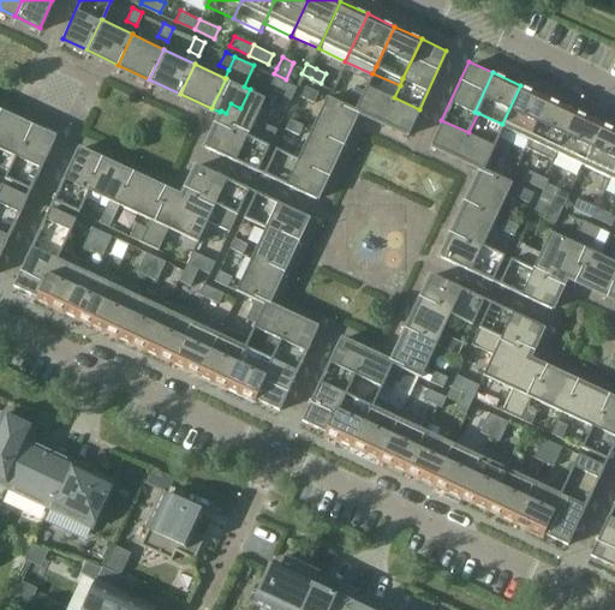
[(287,79),(286,79),(274,73),(268,87),(281,91),(287,79)]
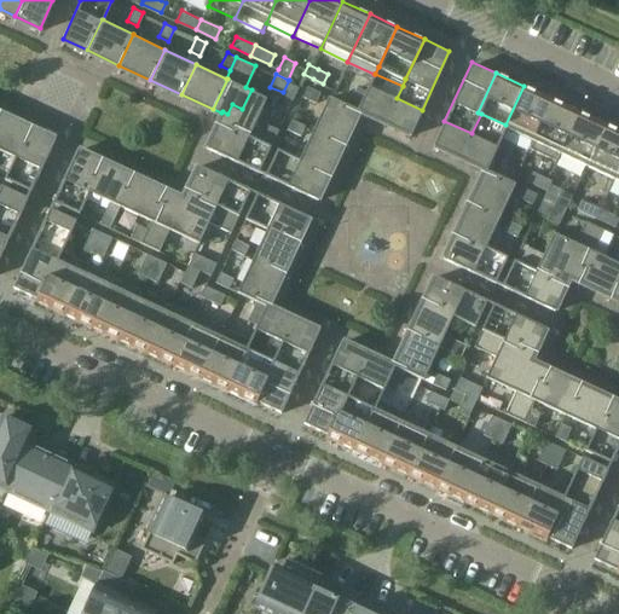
[(422,110),(397,98),(403,86),(375,74),(374,74),(366,88),(357,108),(359,109),(411,133),(422,110)]
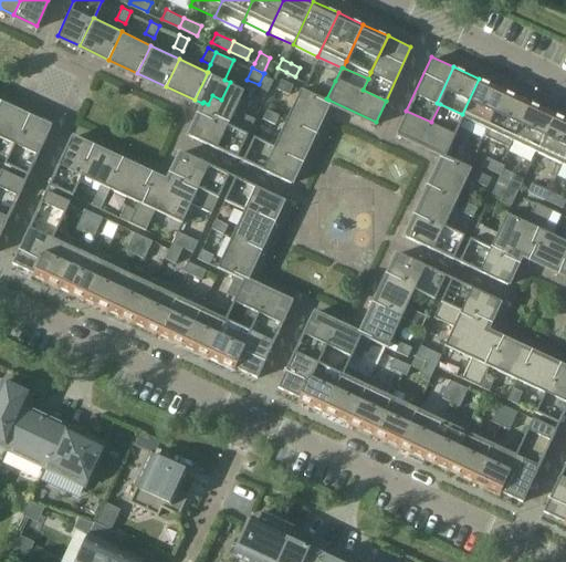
[(268,89),(273,77),(264,73),(259,84),(268,89)]
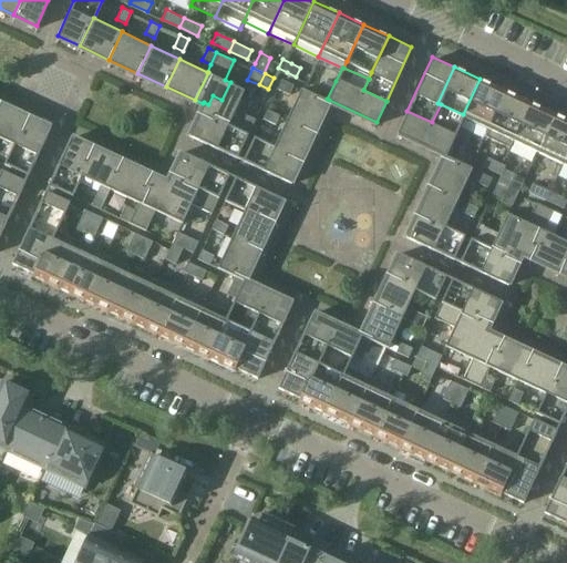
[(289,92),(294,83),(281,77),(277,86),(289,92)]
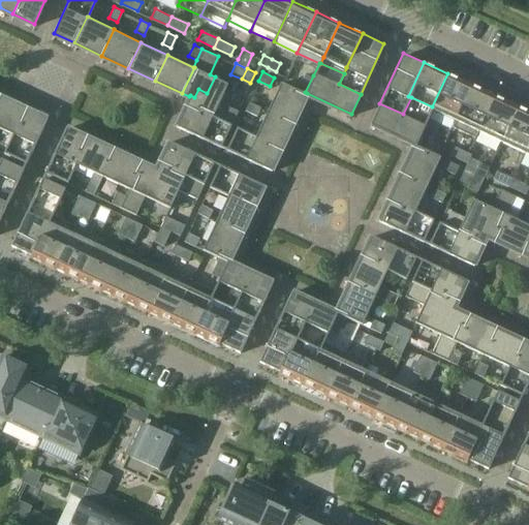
[(305,92),(313,75),(305,72),(297,88),(305,92)]
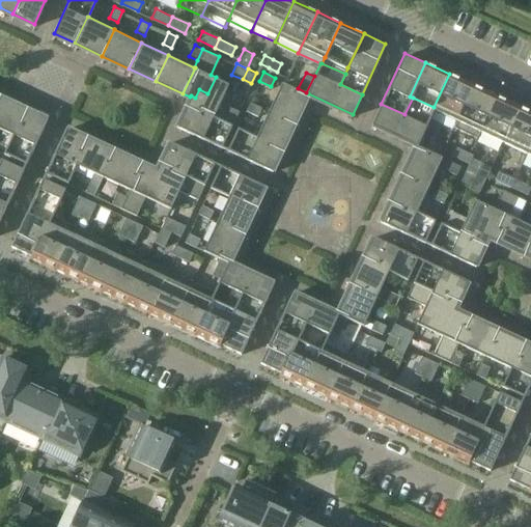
[(456,118),(473,84),(449,74),(434,107),(435,108),(456,118)]
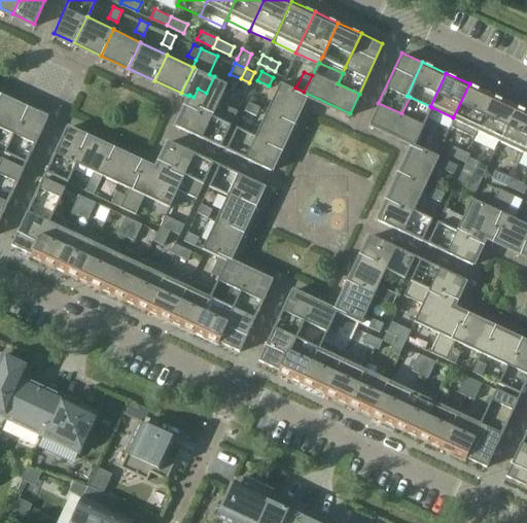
[(218,100),(226,82),(214,76),(206,93),(198,89),(194,97),(189,95),(188,96),(185,103),(231,124),(237,108),(218,100)]
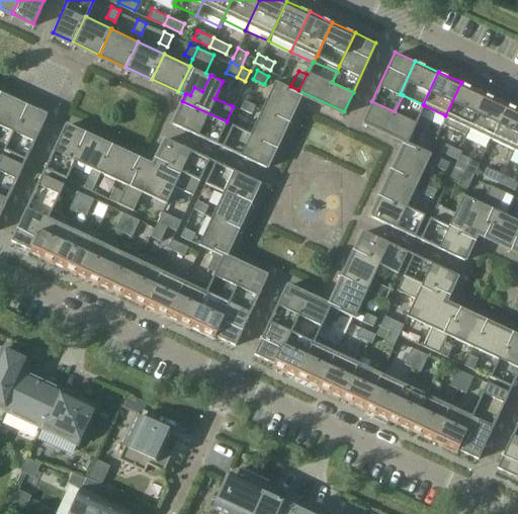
[(288,118),(300,92),(300,91),(298,90),(290,86),(275,79),(262,106),(288,118)]
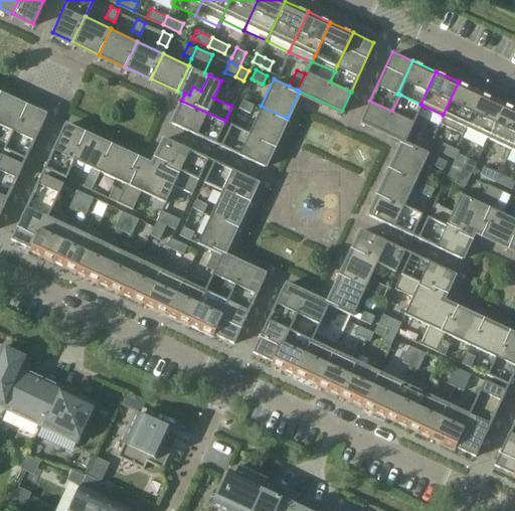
[(481,93),(459,81),(443,115),(440,121),(463,132),(466,125),(481,93)]
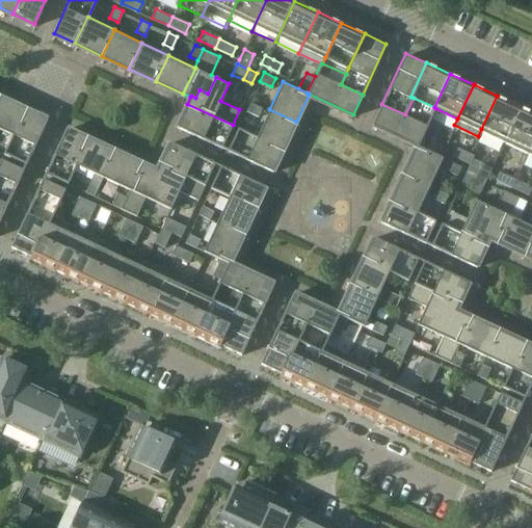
[(14,133),(26,107),(0,95),(0,127),(12,133),(14,133)]
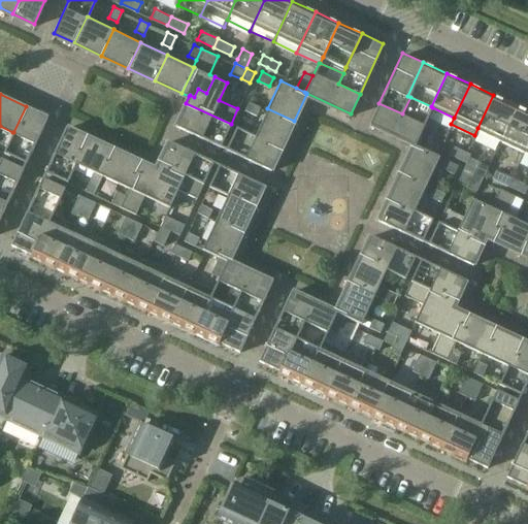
[(500,139),(517,105),(493,95),(477,128),(500,139)]
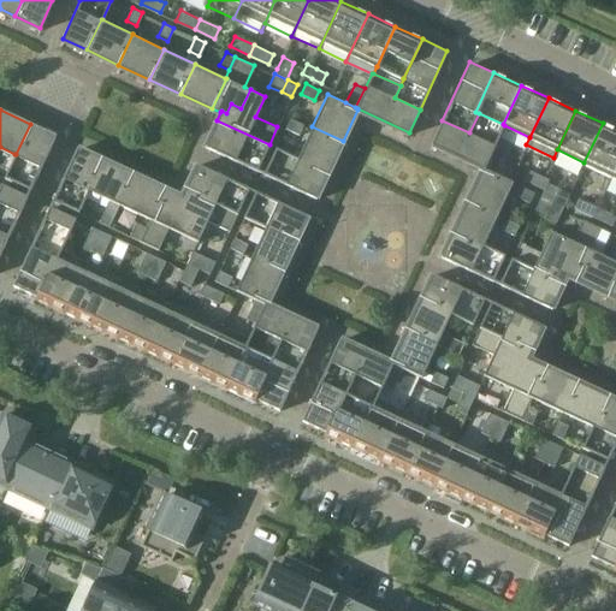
[(493,149),(504,125),(503,124),(479,113),(469,132),(442,120),(432,143),(483,166),(485,167),(493,149)]
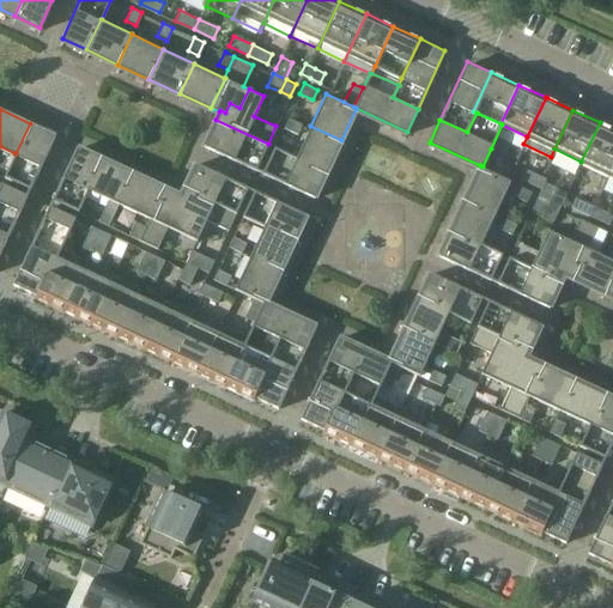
[(302,122),(289,116),(284,126),(297,132),(302,122)]
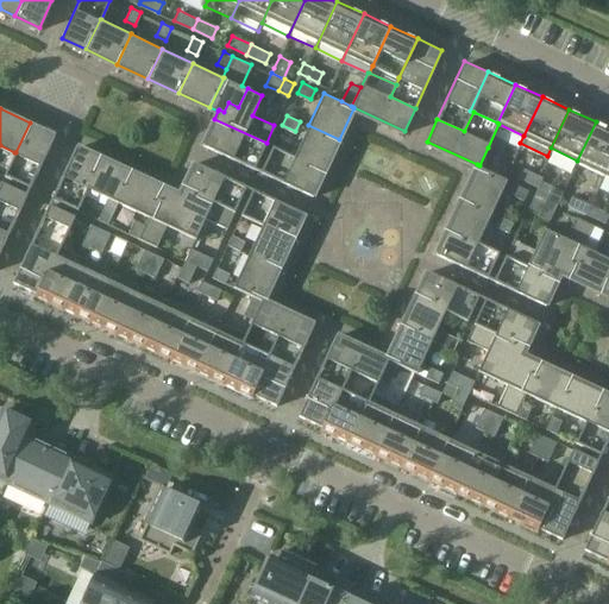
[(267,143),(214,119),(202,143),(255,168),(267,143)]
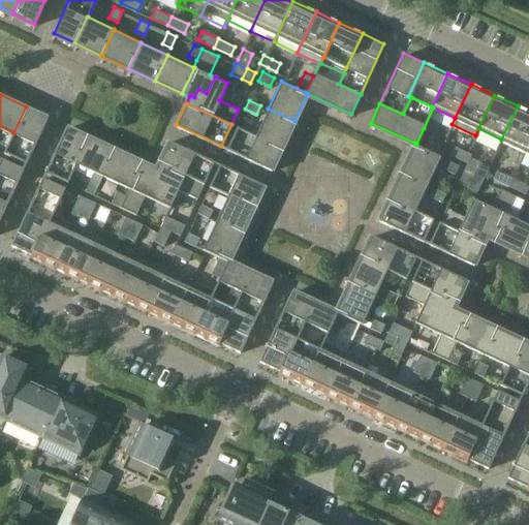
[(525,150),(528,141),(528,111),(518,105),(501,140),(525,150)]
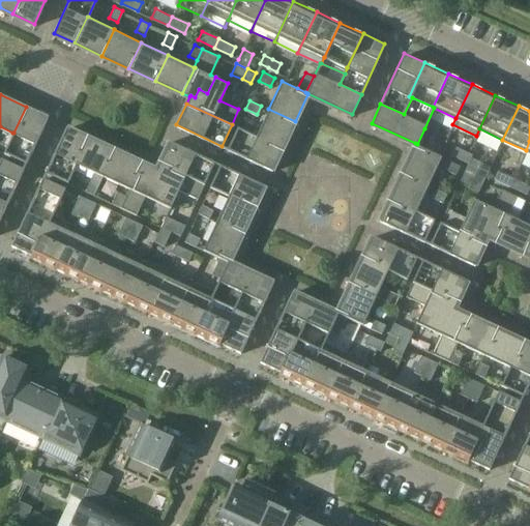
[(26,162),(48,117),(26,107),(13,133),(12,133),(4,151),(26,162)]
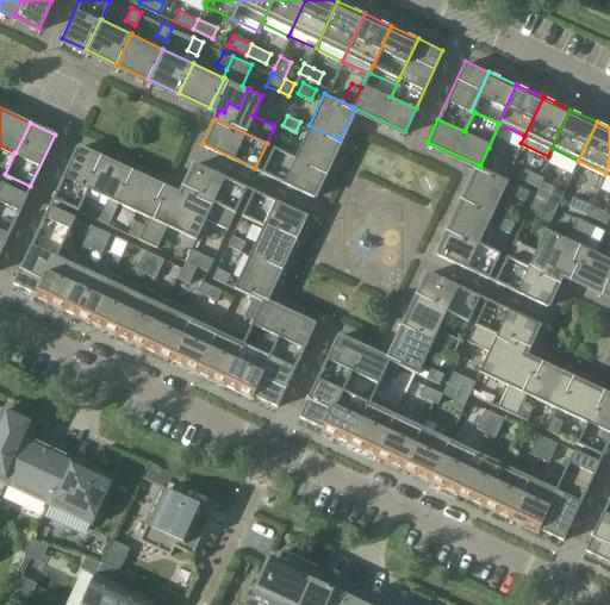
[(324,170),(340,139),(309,125),(296,155),(294,156),(324,170)]
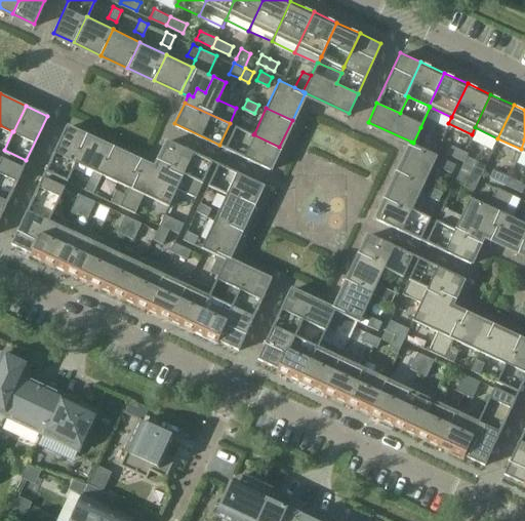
[(87,134),(66,124),(45,169),(67,179),(76,161),(75,161),(87,134)]
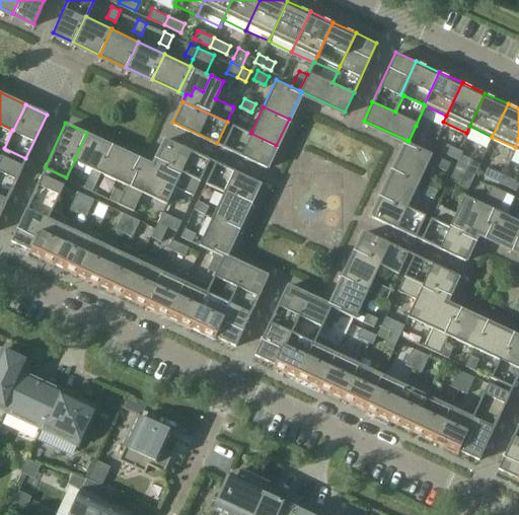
[(267,166),(276,145),(250,133),(251,132),(232,124),(222,145),(267,166)]
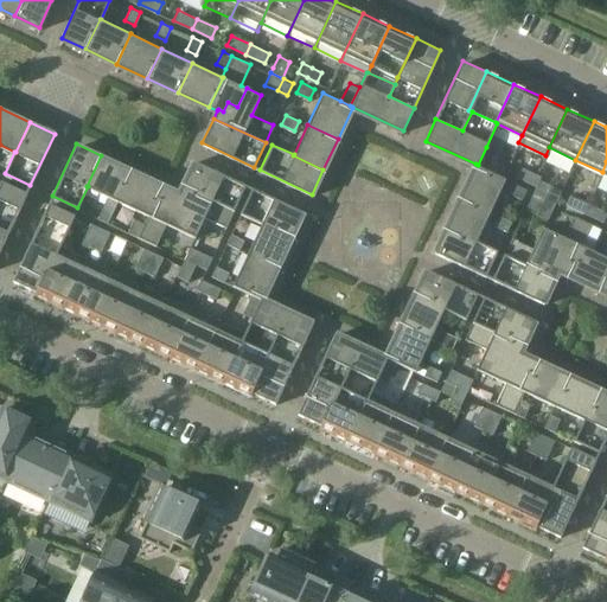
[(496,151),(486,147),(478,165),(487,170),(496,151)]
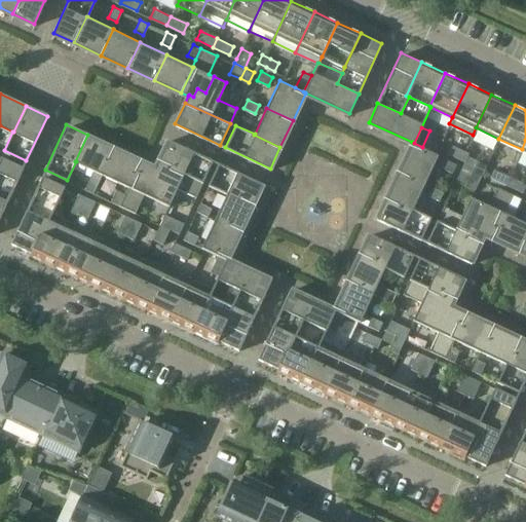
[(114,147),(87,135),(75,161),(76,161),(102,174),(114,147)]
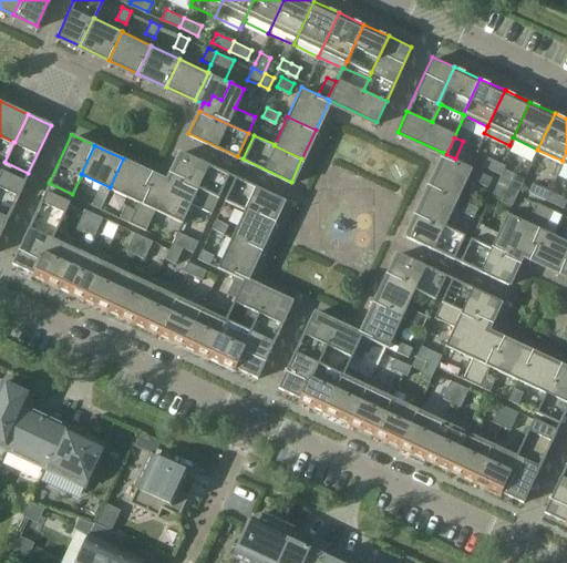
[(229,172),(182,150),(171,173),(218,196),(229,172)]
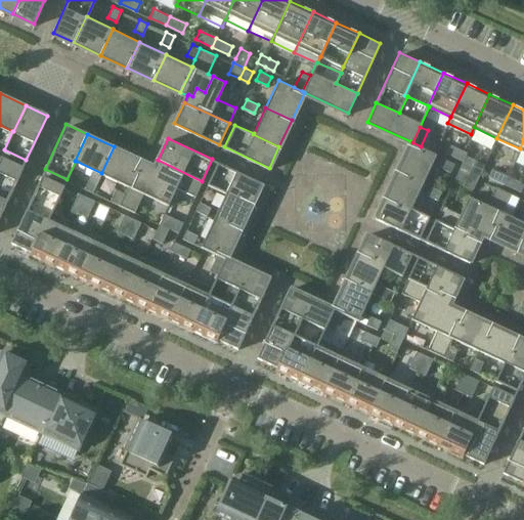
[(421,146),(412,142),(410,141),(397,169),(424,181),(436,154),(421,146)]
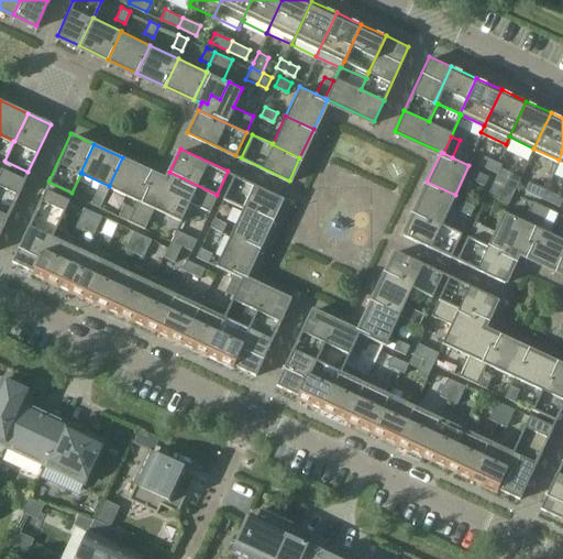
[(484,154),(479,163),(488,167),(497,172),(501,162),(493,159),(484,154)]
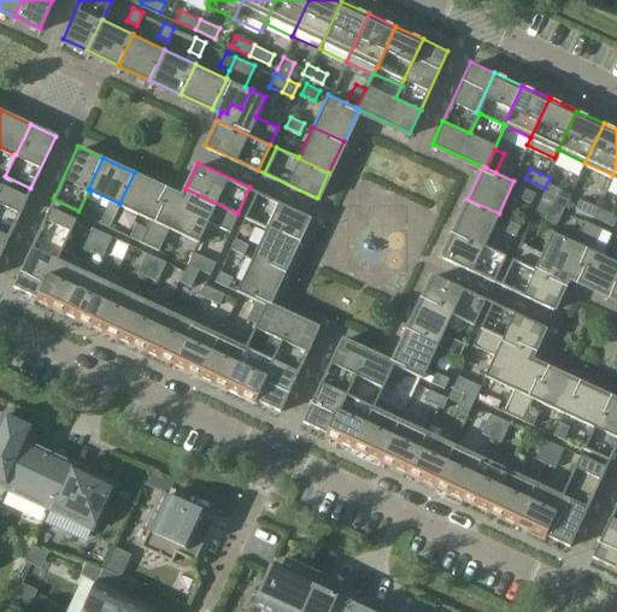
[(164,187),(134,172),(119,204),(150,218),(164,187)]
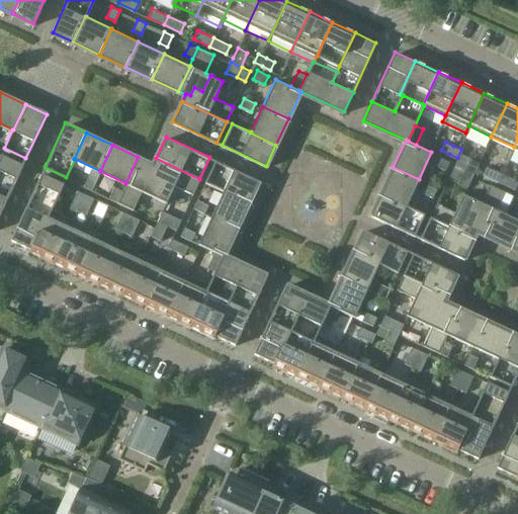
[(0,212),(23,164),(1,154),(0,156),(0,212)]
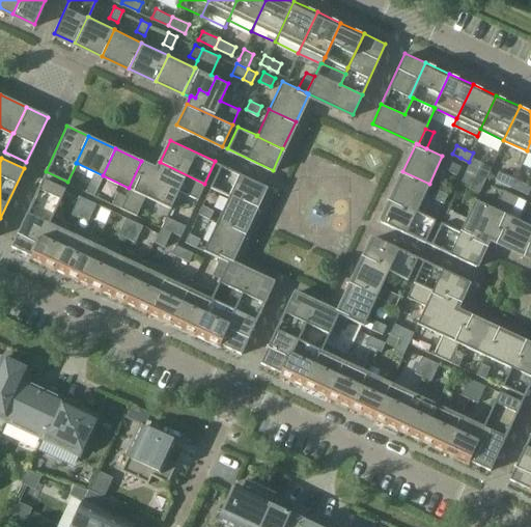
[(460,165),(449,160),(445,168),(456,173),(460,165)]
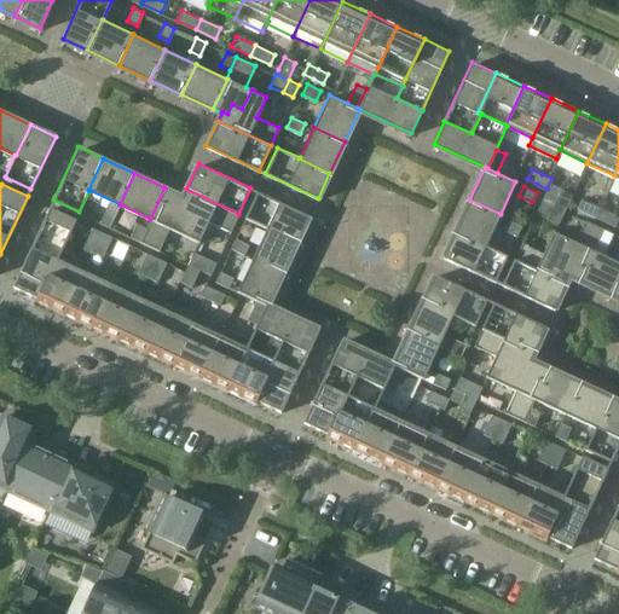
[(561,186),(553,203),(565,208),(572,192),(561,186)]
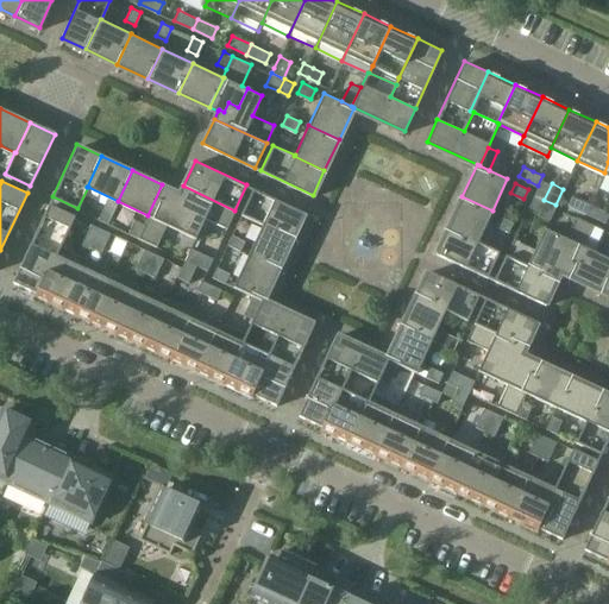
[(181,230),(189,211),(175,205),(181,193),(180,193),(162,184),(148,215),(144,224),(138,237),(157,245),(167,224),(181,230)]
